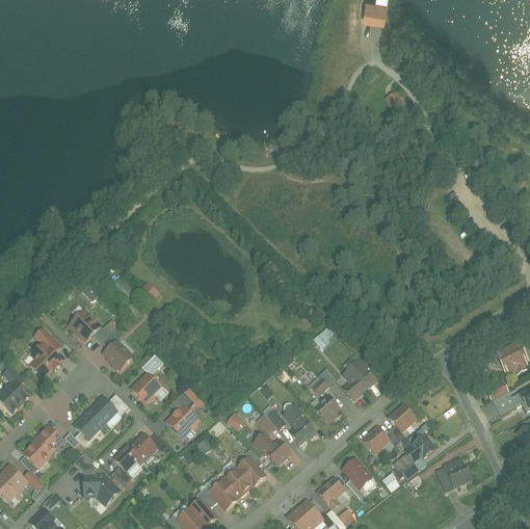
[(371,0),(371,1),(366,0),(361,0),(356,21),(378,25),(382,3),(382,0),(371,0)]
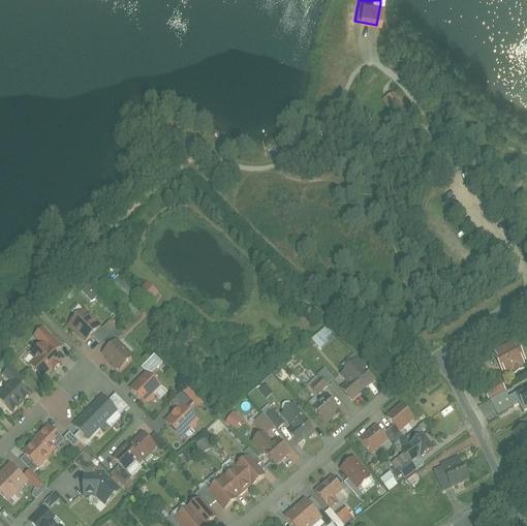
[(390,89),(378,97),(389,114),(400,106),(390,89)]
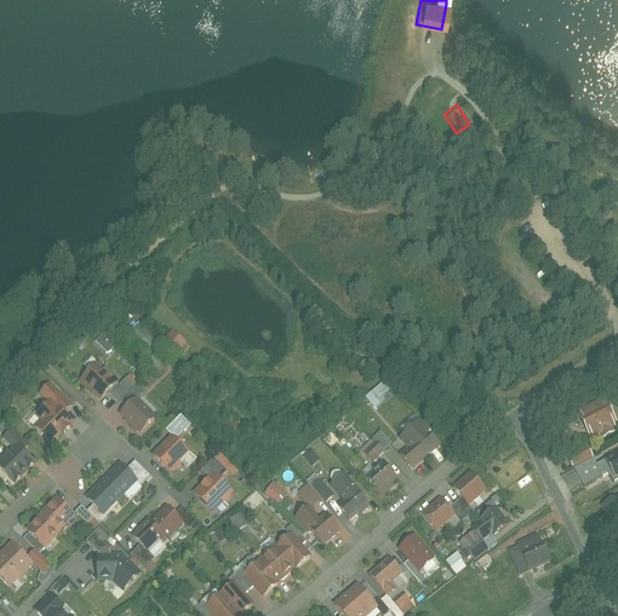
[(147,345),(155,338),(137,320),(129,328),(147,345)]
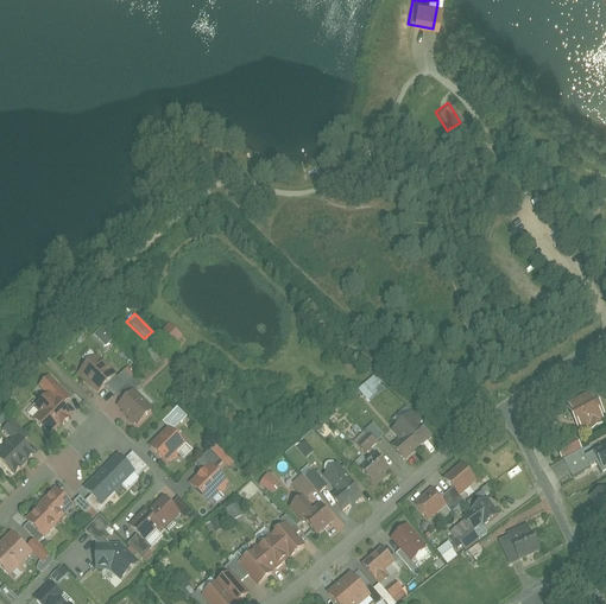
[(175,341),(182,331),(169,319),(161,328),(175,341)]
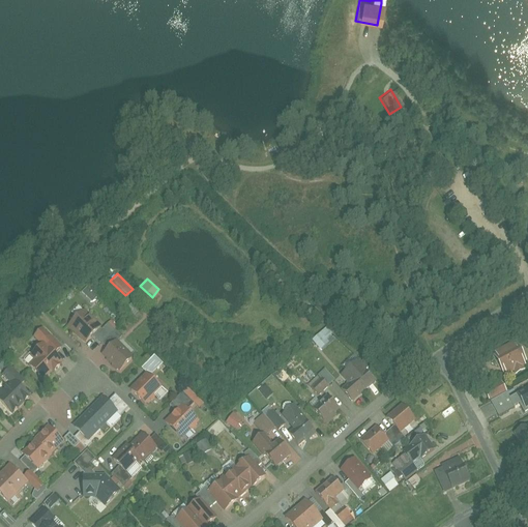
[(91,299),(96,294),(86,284),(81,289),(91,299)]
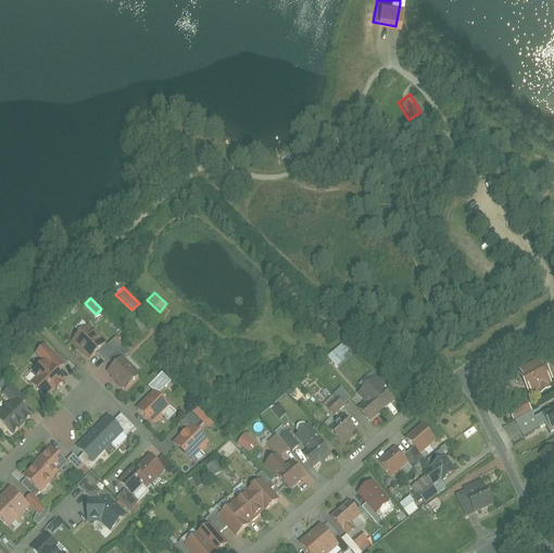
[(142,330),(148,325),(138,314),(133,318),(142,330)]
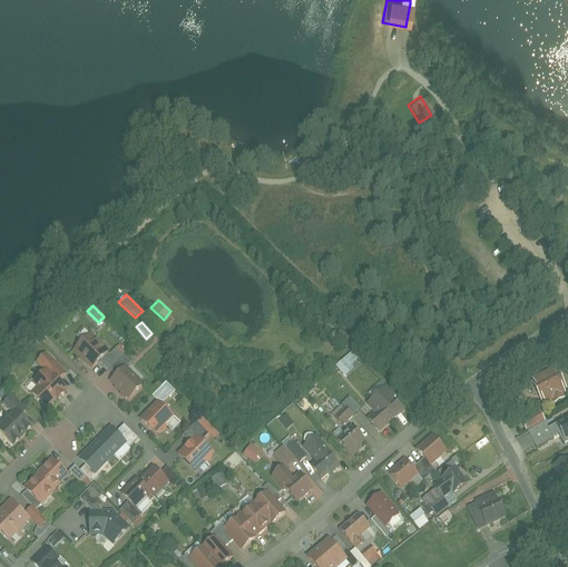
[(88,330),(72,345),(88,362),(96,355),(104,348),(88,330)]
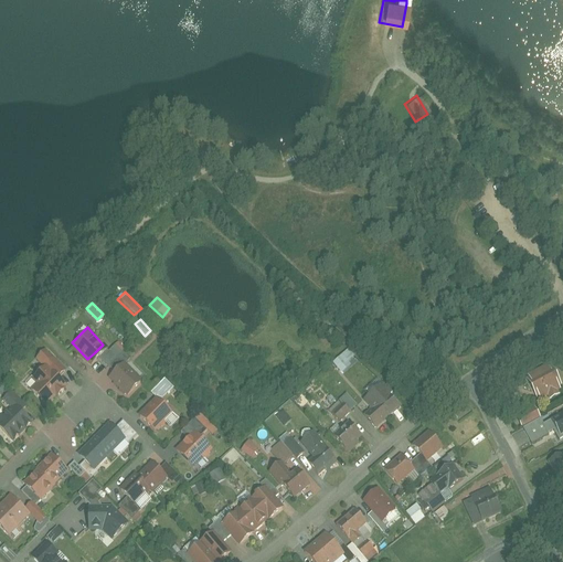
[(103,345),(95,352),(104,361),(118,347),(121,343),(116,338),(106,348),(103,345)]
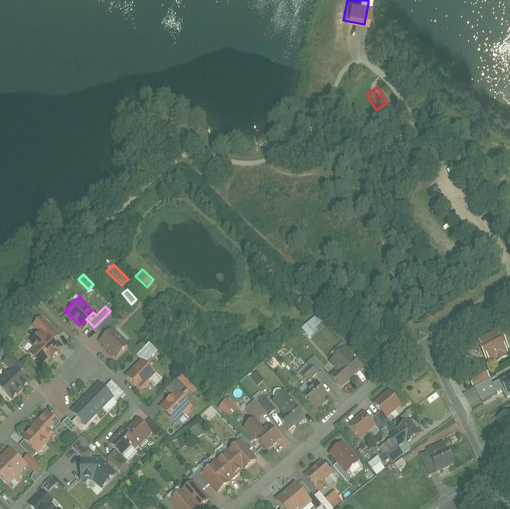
[(313,325),(319,320),(313,313),(298,326),(306,335),(316,327),(313,325)]
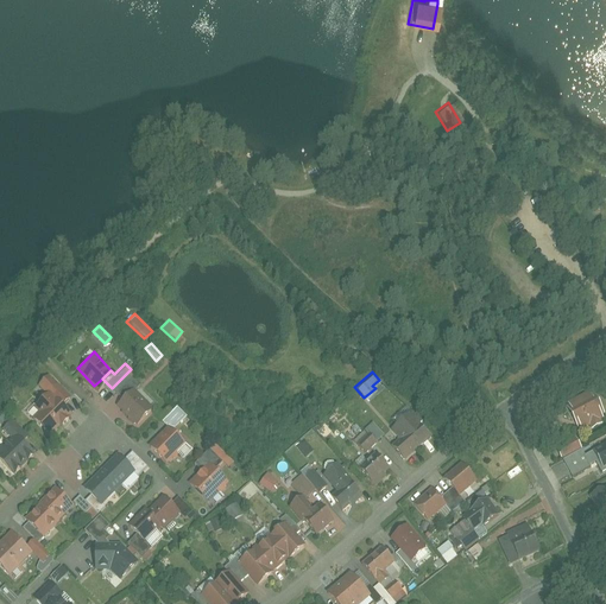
[(127,373),(112,388),(120,396),(131,386),(136,381),(127,373)]
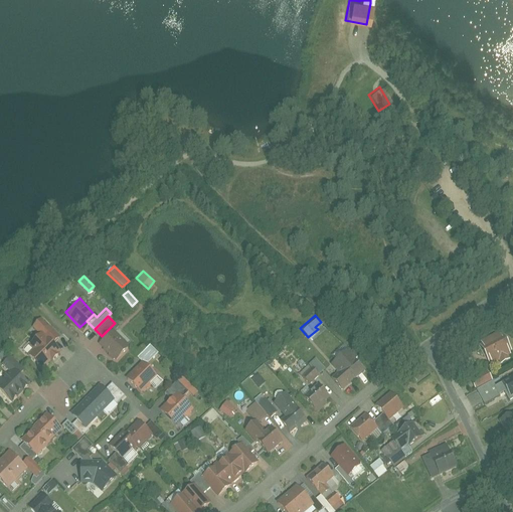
[(41,330),(50,339),(56,333),(40,317),(32,325),(39,331),(41,330)]
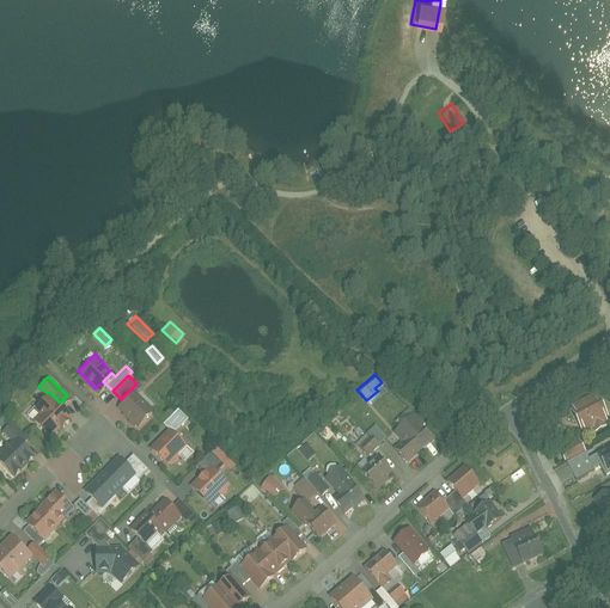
[(152,411),(132,388),(121,399),(115,404),(135,425),(152,411)]
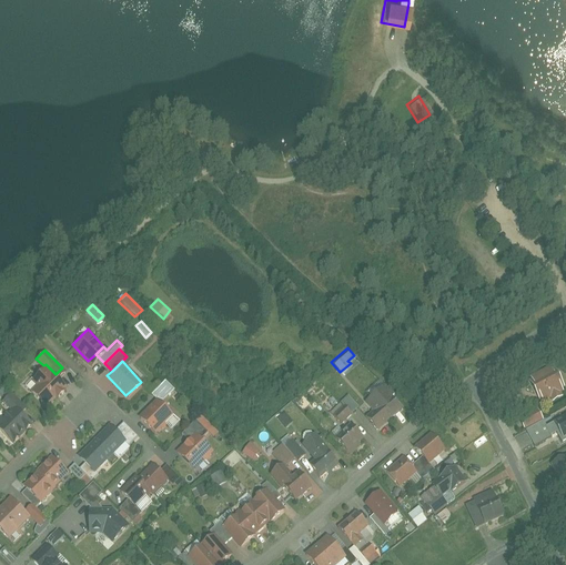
[(554,363),(528,377),(539,399),(549,393),(552,399),(563,393),(559,387),(565,385),(554,363)]
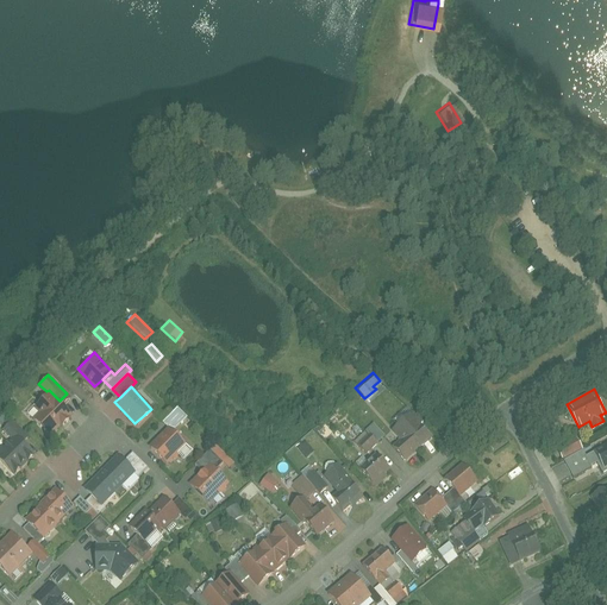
[(39,410),(35,416),(51,433),(72,413),(60,401),(49,390),(47,391),(35,404),(39,410)]
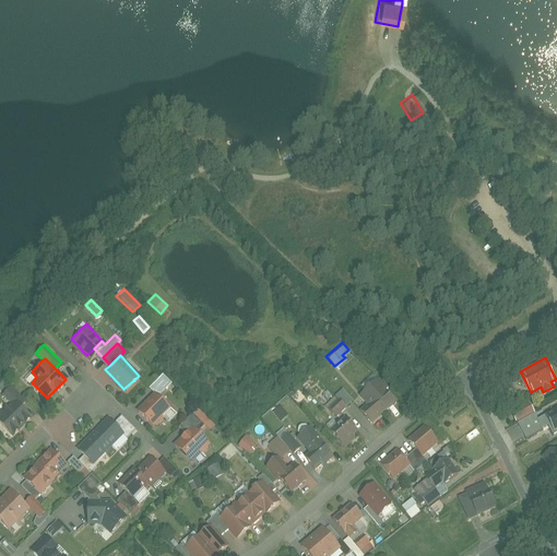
[(155,390),(158,393),(172,380),(163,371),(150,385),(155,390)]
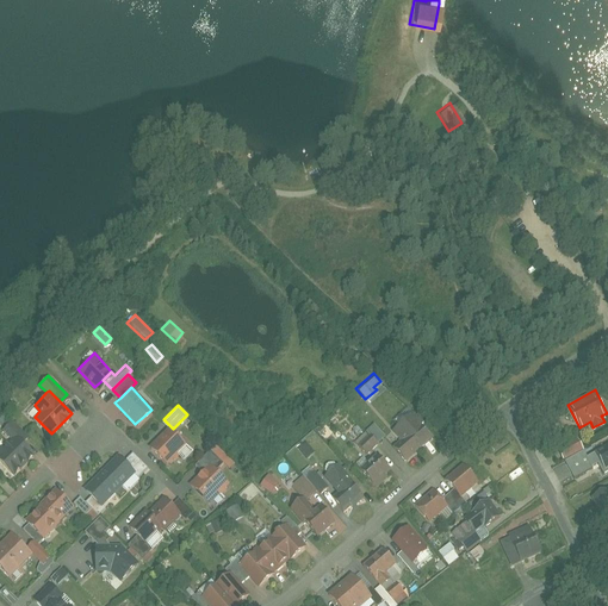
[(391,443),(405,458),(432,435),(410,411),(391,429),(399,437),(391,443)]
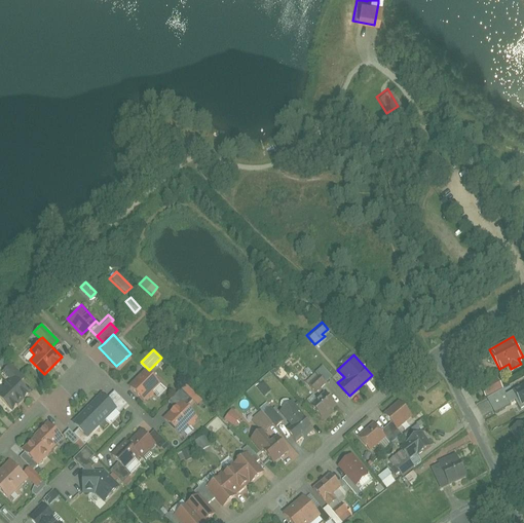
[(1,368),(7,375),(10,373),(14,377),(20,373),(9,361),(1,368)]
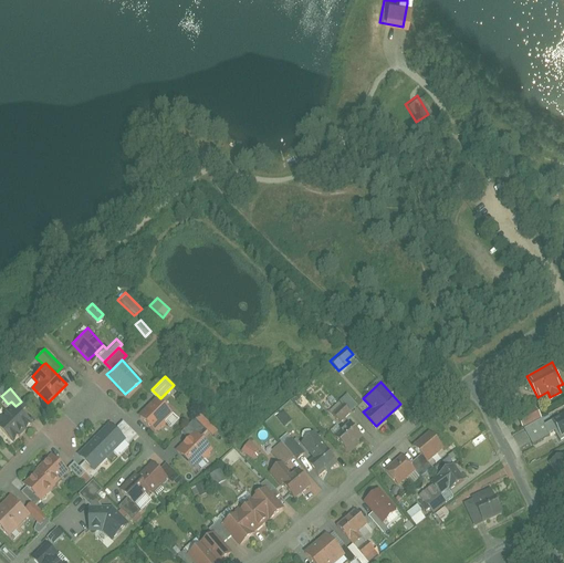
[(157,395),(138,414),(154,429),(173,410),(160,398),(157,395)]
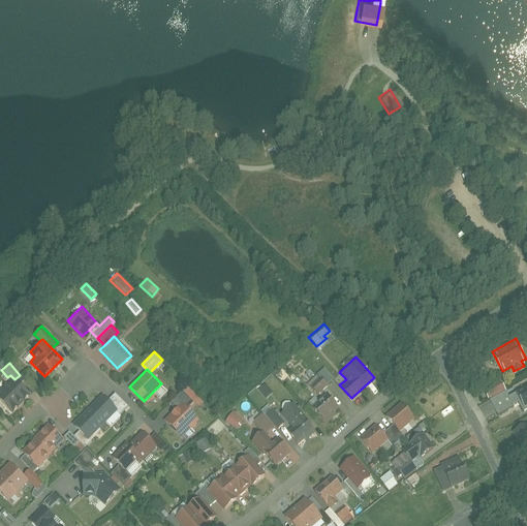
[(309,383),(316,392),(327,381),(319,374),(309,383)]
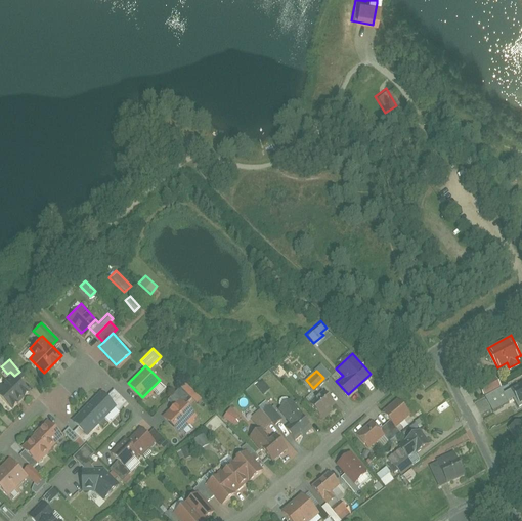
[(7,374),(0,381),(0,393),(11,405),(28,389),(14,376),(10,372),(7,374)]
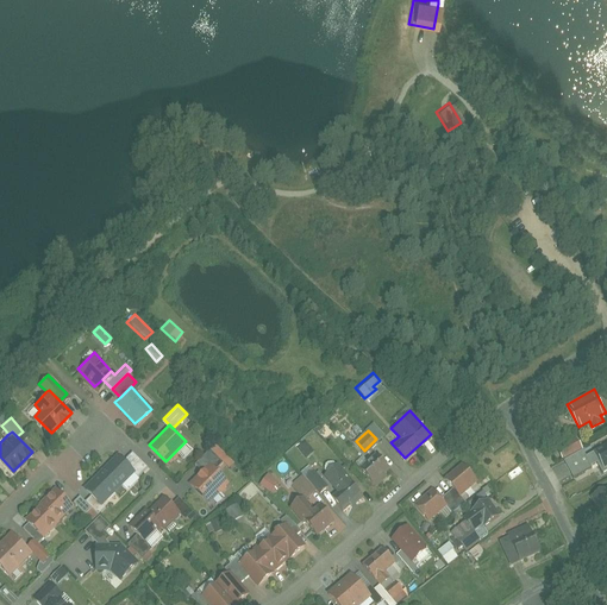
[(577,436),(557,447),(563,457),(583,446),(577,436)]
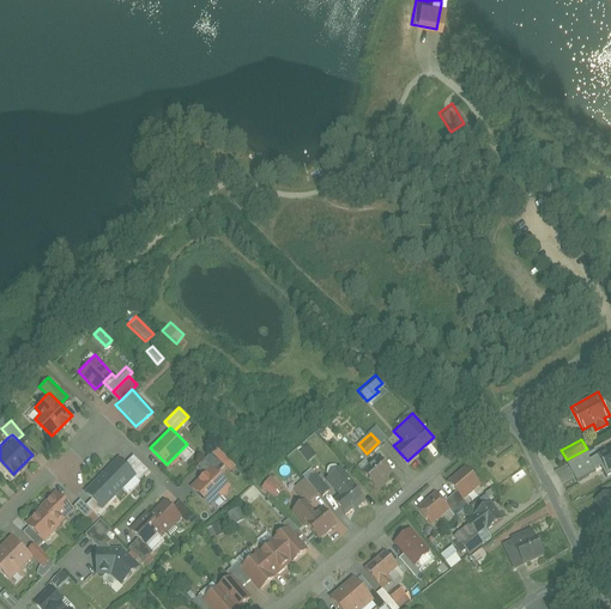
[(307,457),(315,451),(308,442),(300,449),(307,457)]
